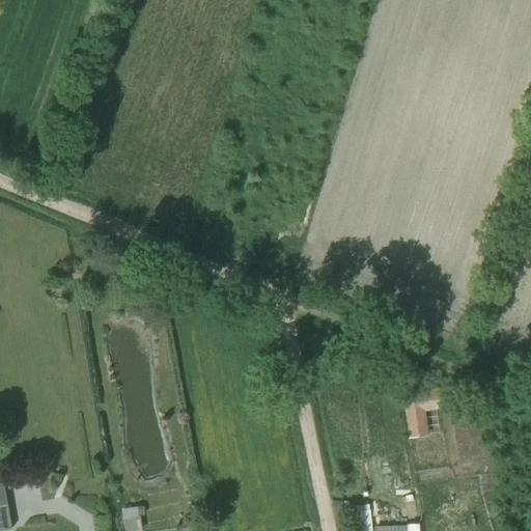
[(401,395),(408,440),(427,437),(425,413),(441,410),(438,390),(401,395)]
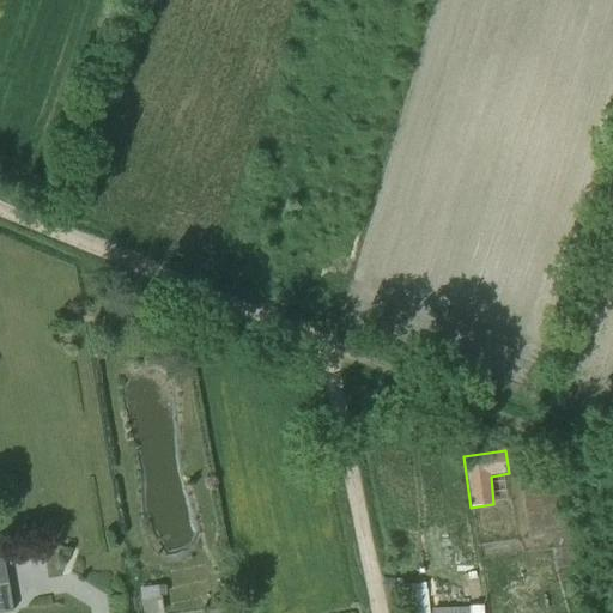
[(538,481),(520,484),(528,538),(551,534),(556,570),(574,568),(569,532),(566,532),(558,480),(538,483),(538,481)]
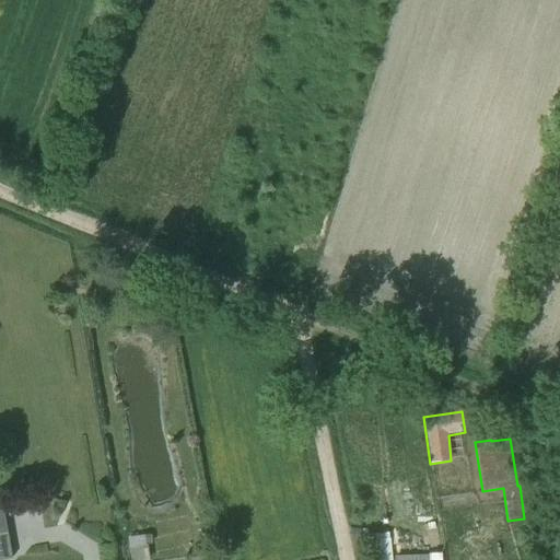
[(0,506),(0,558),(9,557),(3,506),(0,506)]
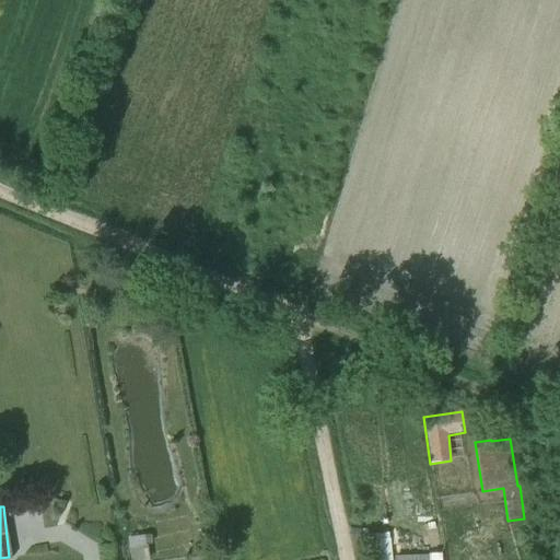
[(129,559),(149,559),(147,545),(144,545),(143,535),(126,537),(129,559)]
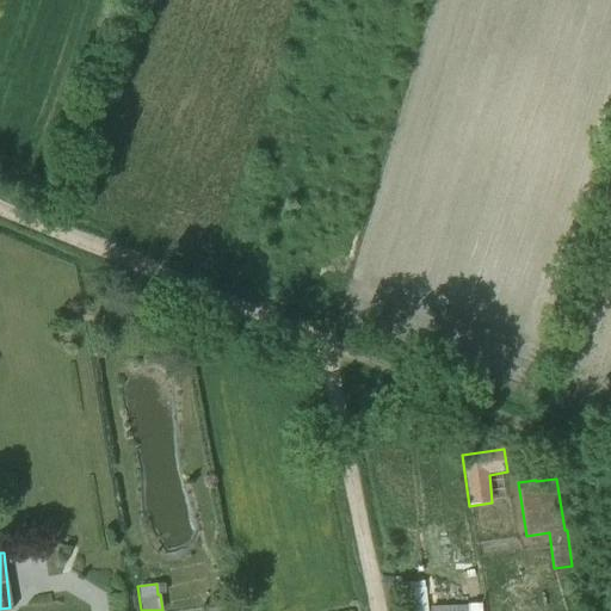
[(402,591),(405,610),(426,610),(424,588),(402,591)]
